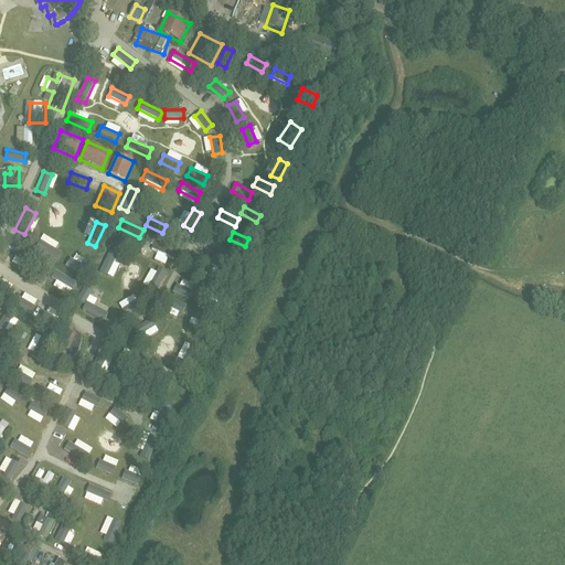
[(74,237),(71,246),(66,245),(63,254),(84,263),(92,245),(74,237)]
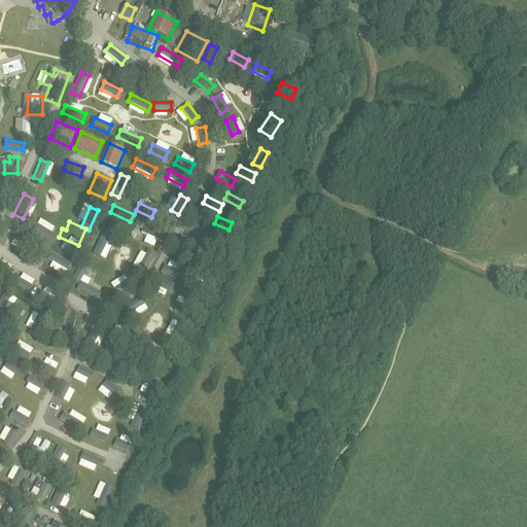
[(207,237),(210,230),(194,221),(190,229),(207,237)]
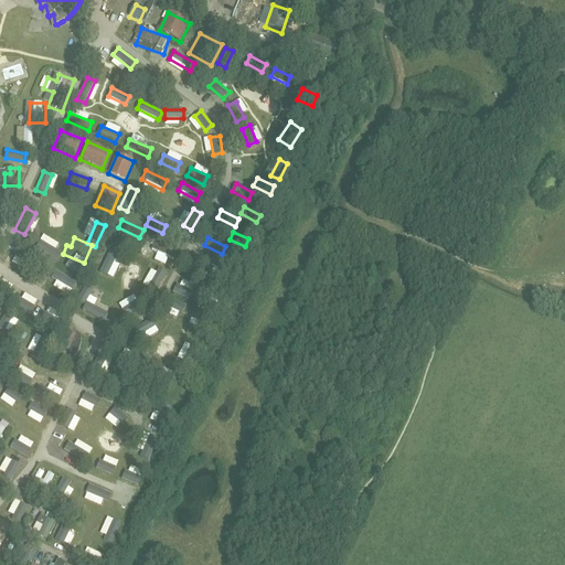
[(62,253),(41,241),(36,247),(57,260),(62,253)]
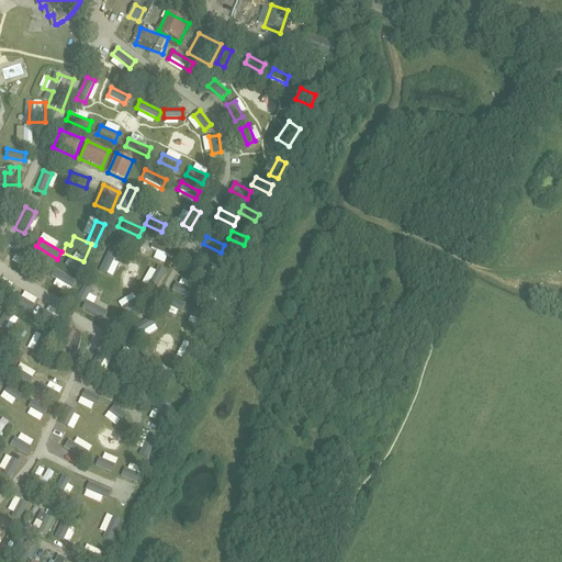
[(35,257),(19,248),(15,255),(31,263),(35,257)]
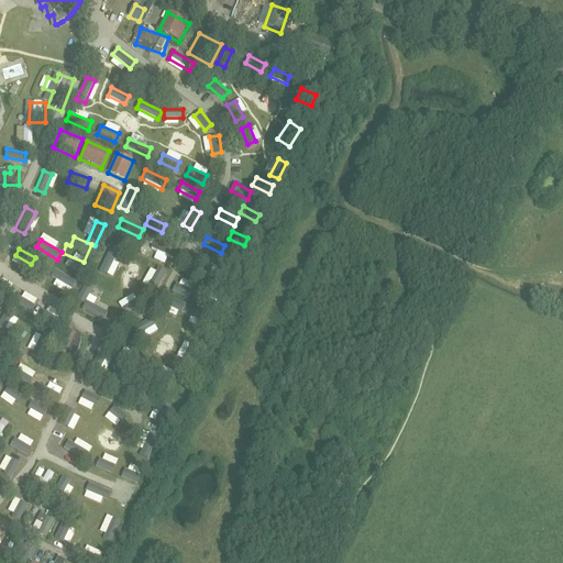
[(118,253),(110,250),(100,271),(108,274),(118,253)]
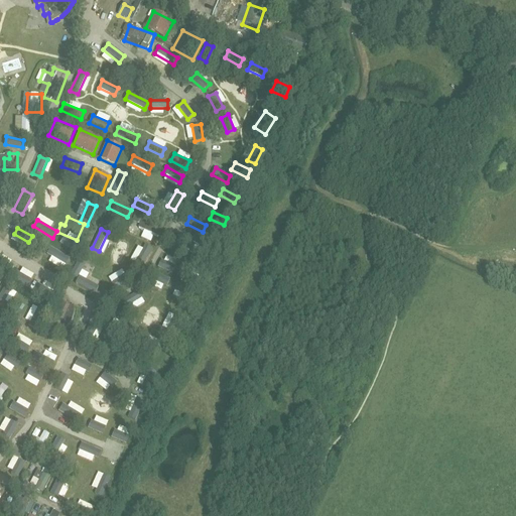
[(146,232),(143,238),(152,242),(155,236),(146,232)]
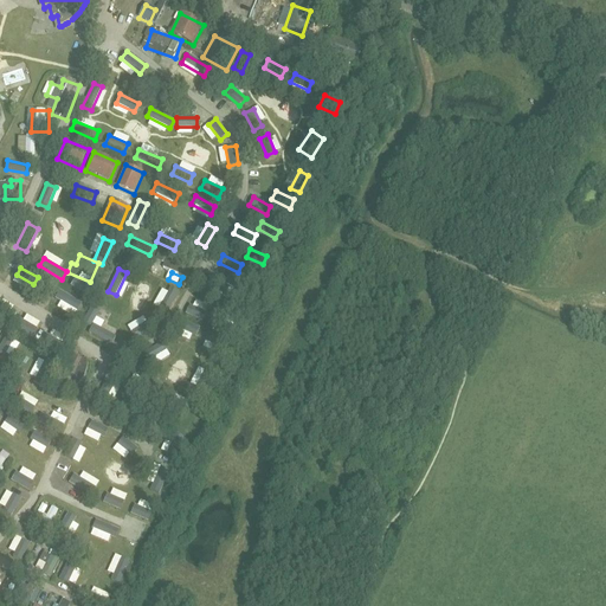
[(246,291),(250,283),(230,274),(225,282),(246,291)]
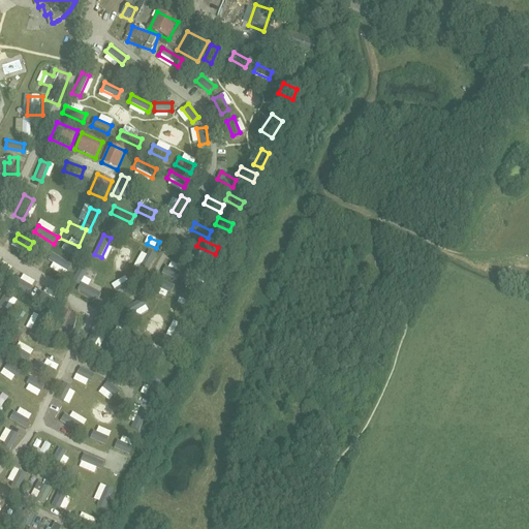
[(81,250),(66,241),(62,248),(76,257),(81,250)]
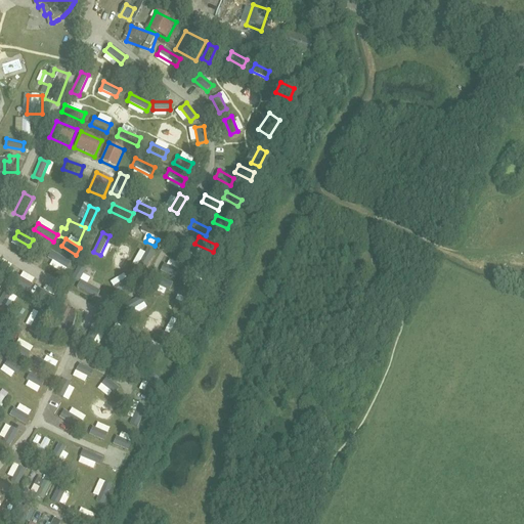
[(144,270),(156,252),(148,248),(137,266),(144,270)]
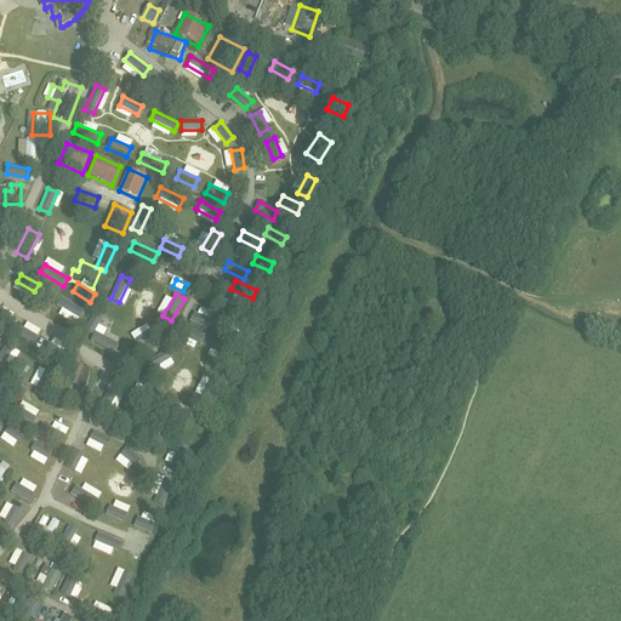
[(85,311),(62,297),(57,306),(80,319),(85,311)]
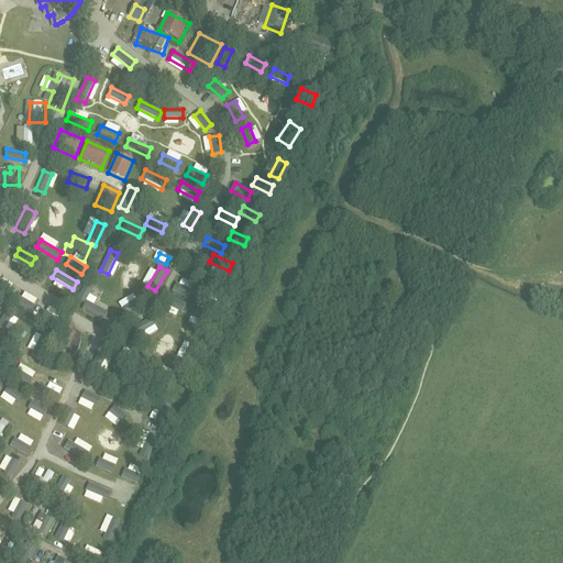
[(85,302),(95,286),(87,282),(77,298),(85,302)]
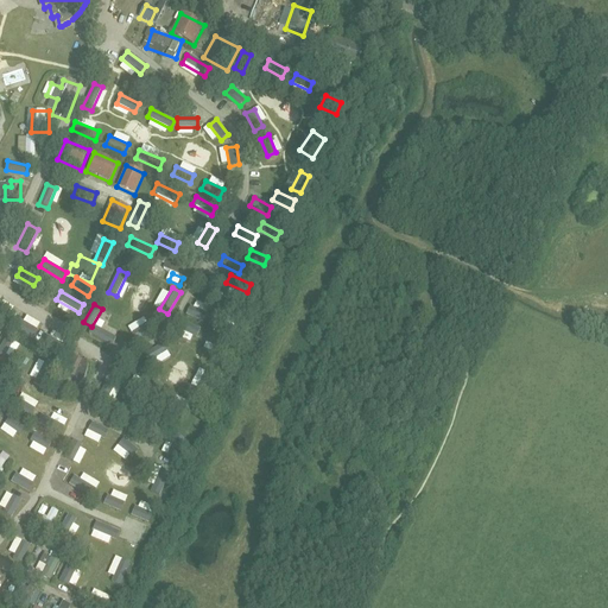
[(11,314),(0,305),(0,317),(6,322),(11,314)]
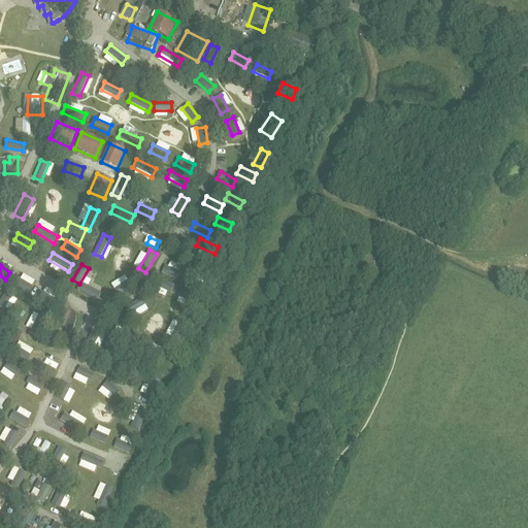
[(180,272),(166,265),(162,273),(176,281),(180,272)]
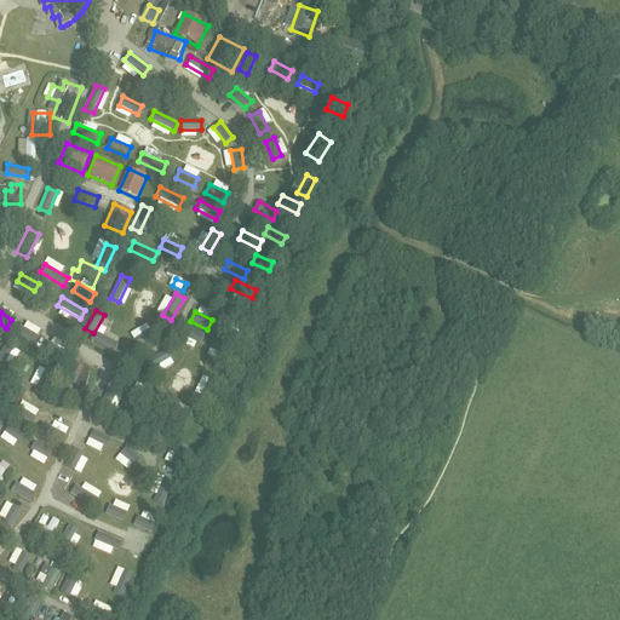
[(239,333),(222,323),(217,333),(234,342),(239,333)]
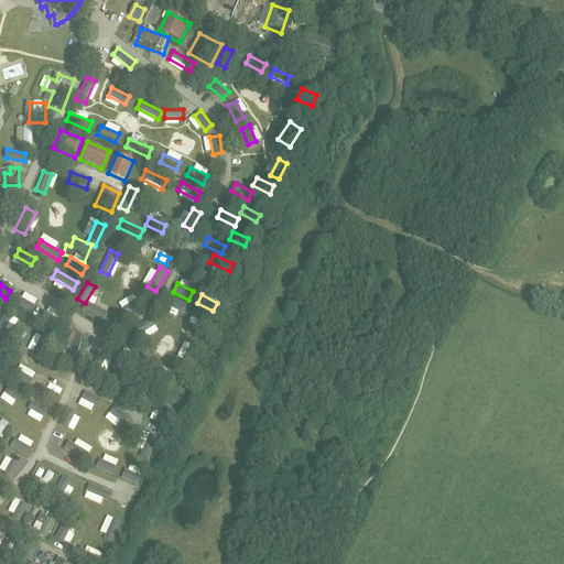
[(35,305),(19,295),(14,304),(31,314),(35,305)]
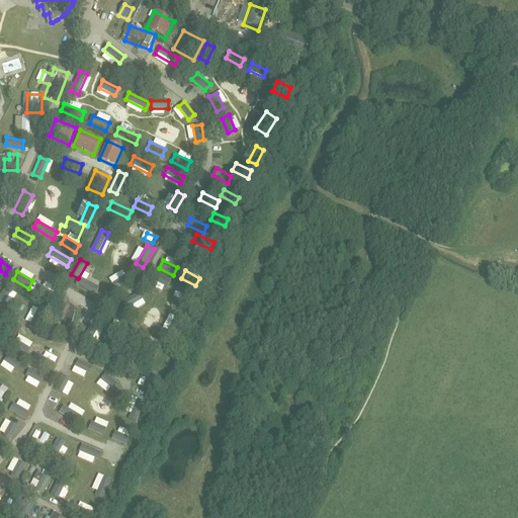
[(135,279),(130,272),(111,283),(116,290),(135,279)]
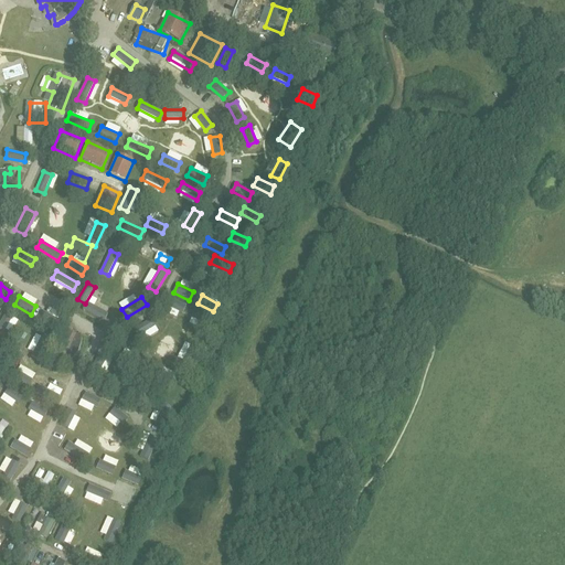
[(167,306),(183,313),(187,306),(170,298),(167,306)]
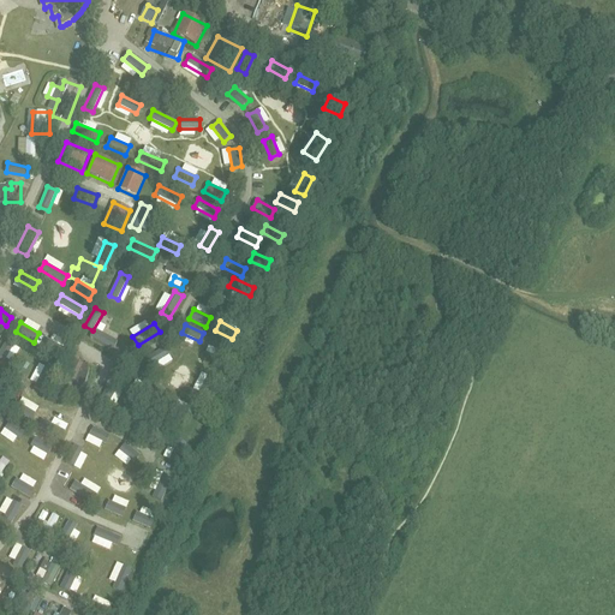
[(118,341),(95,328),(90,336),(113,350),(118,341)]
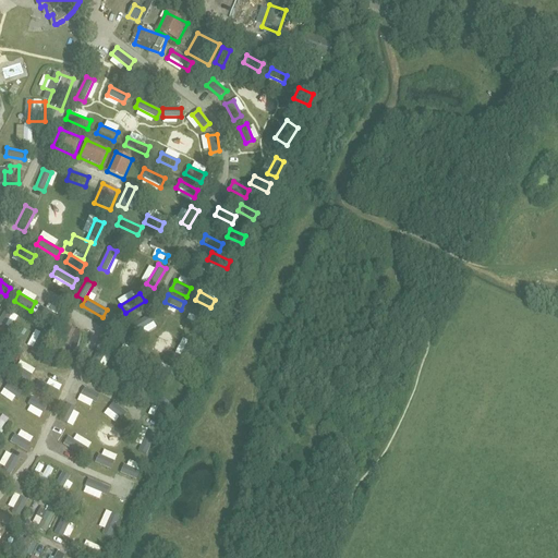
[(209,313),(193,305),(190,313),(205,320),(209,313)]
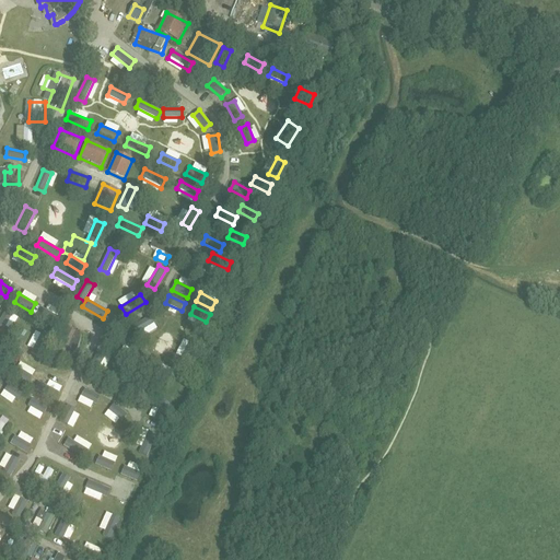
[(59,317),(43,308),(38,316),(55,325),(59,317)]
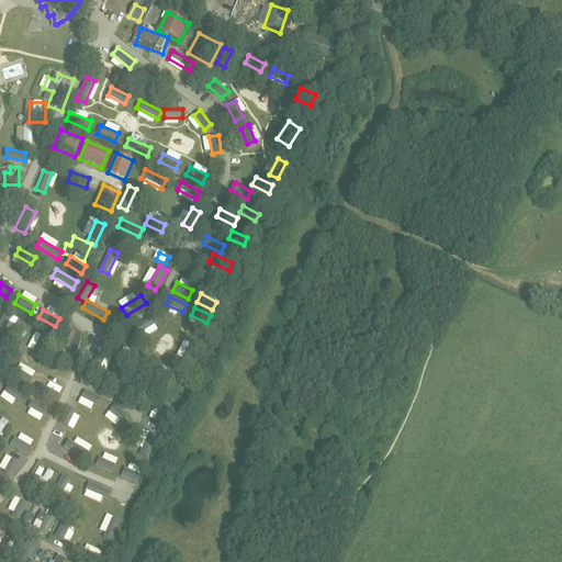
[(13,316),(6,312),(0,321),(0,329),(3,332),(13,316)]
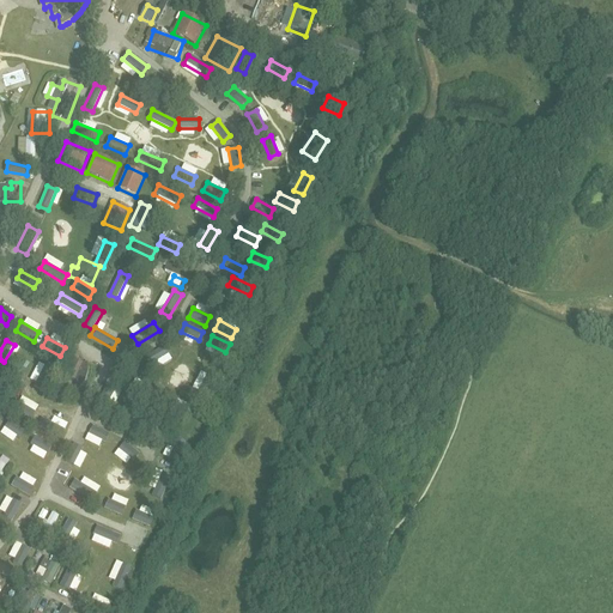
[(170,353),(164,345),(146,358),(152,365),(170,353)]
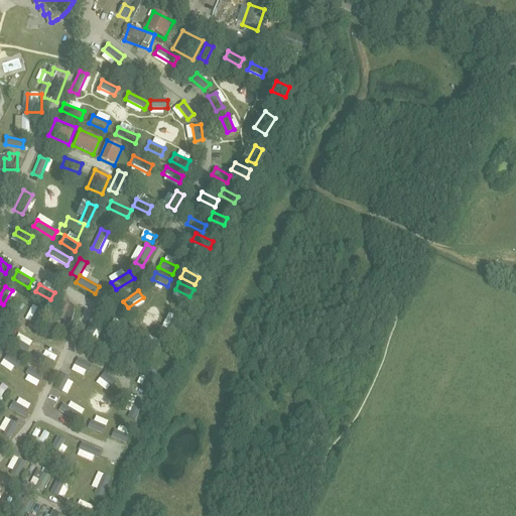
[(32,311),(36,307),(31,303),(33,300),(29,297),(23,304),(32,311)]
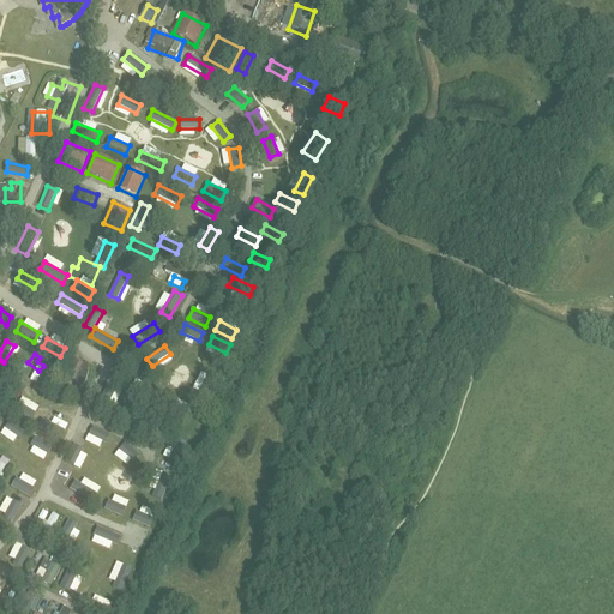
[(52,372),(43,368),(34,389),(42,392),(52,372)]
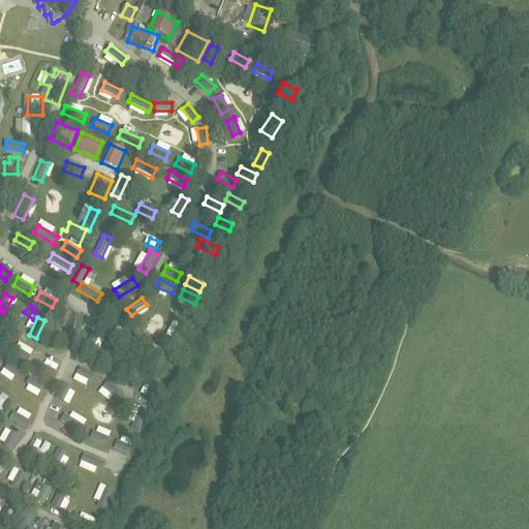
[(176,346),(186,327),(179,322),(169,343),(176,346)]
